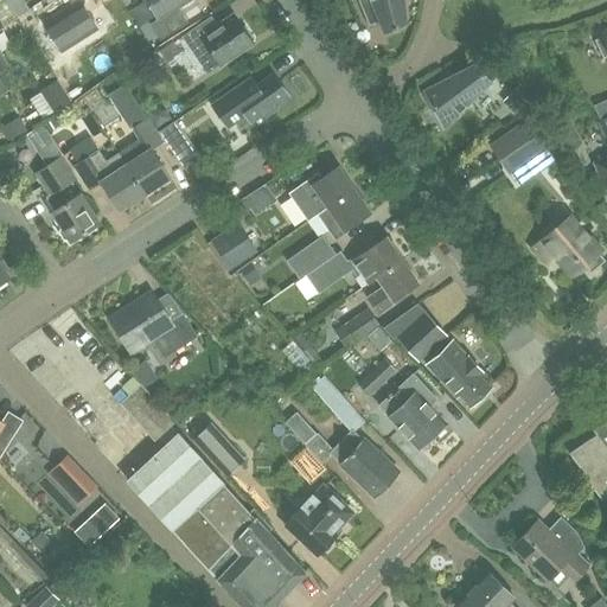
[(23,0),(5,0),(7,2),(17,18),(29,10),(23,0)]
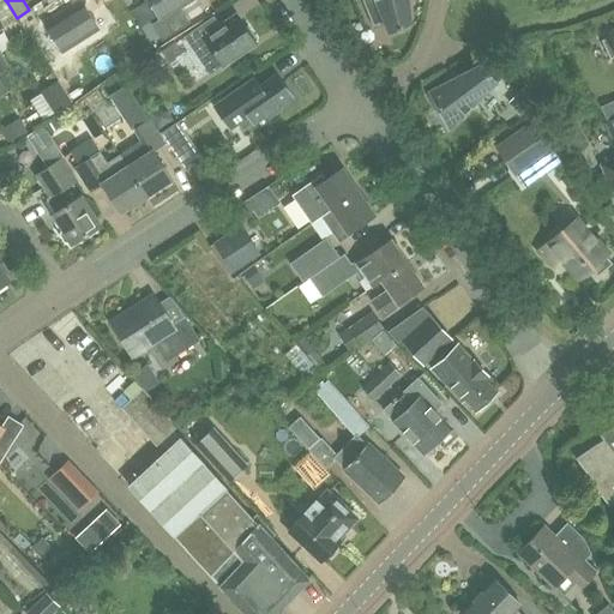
[(148,0),(160,19),(151,25),(161,41),(190,23),(180,7),(191,0),(148,0)]
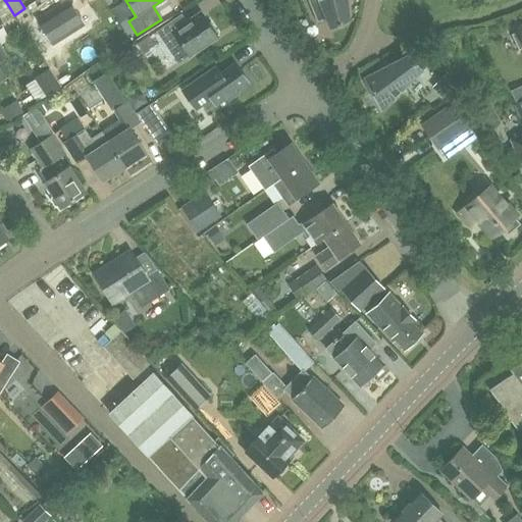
[(307,0),(317,22),(326,18),(328,22),(331,29),(350,20),(347,0),(307,0)]
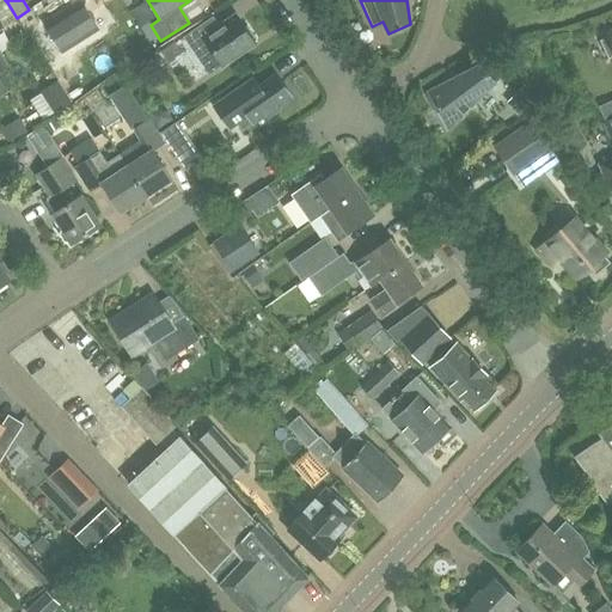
[(46,26),(61,51),(97,29),(83,4),(46,26)]
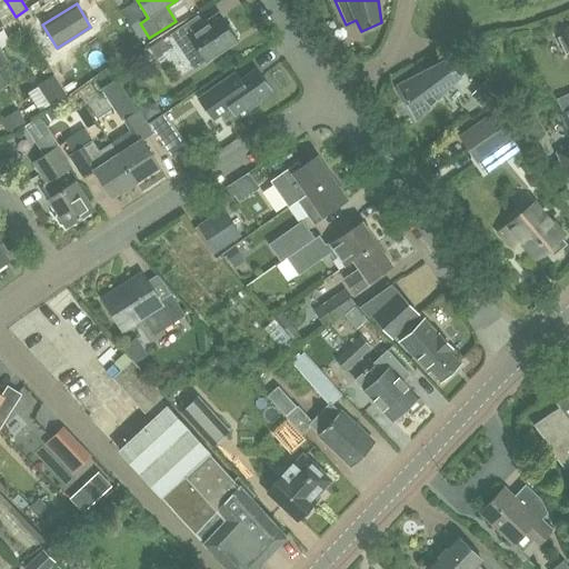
[(199,16),(172,33),(179,42),(185,51),(196,45),(205,59),(235,39),(233,36),(236,35),(228,25),(226,26),(219,15),(205,25),(199,16)]
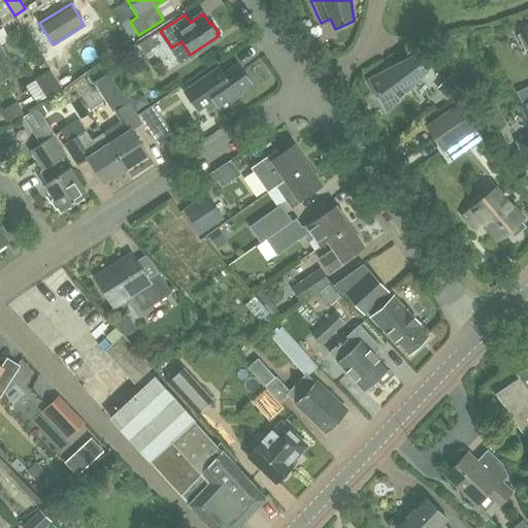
[(525,30),(517,34),(525,51),(527,48),(527,27),(524,29),(525,30)]
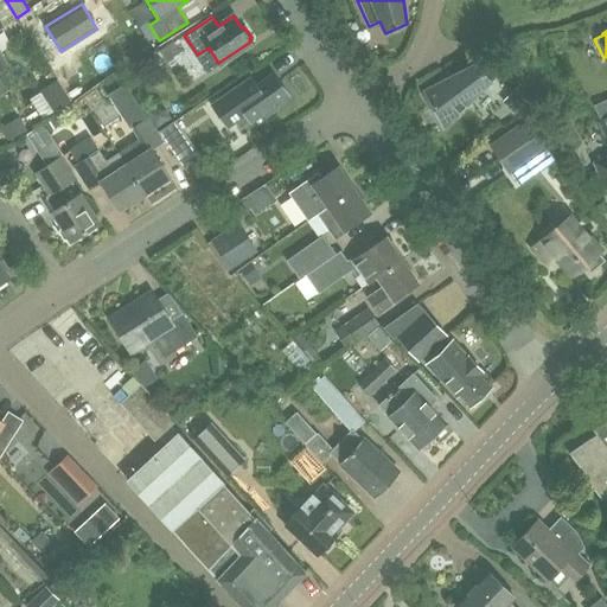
[(171,43),(158,52),(165,62),(178,52),(171,43)]
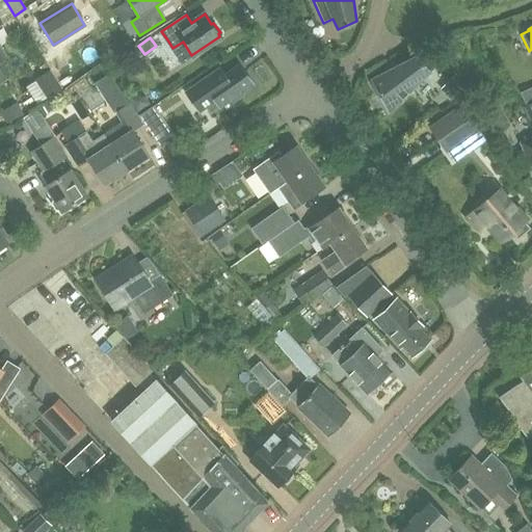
[(435,43),(422,48),(426,57),(440,51),(435,43)]
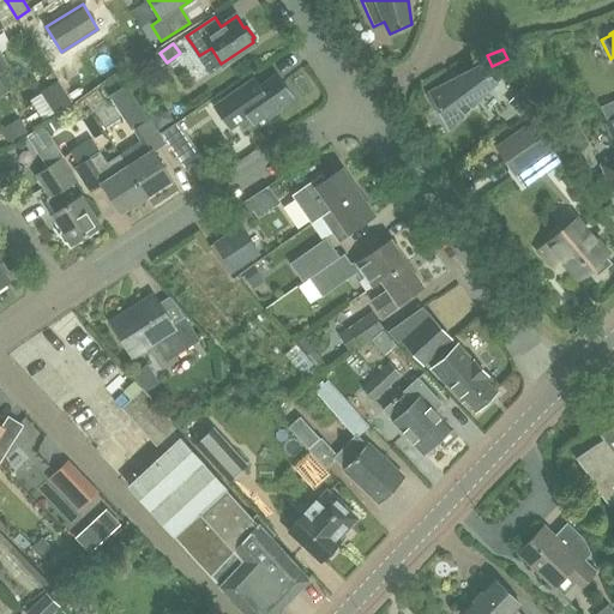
[(1,54),(0,54),(0,73),(10,68),(10,67),(1,54)]
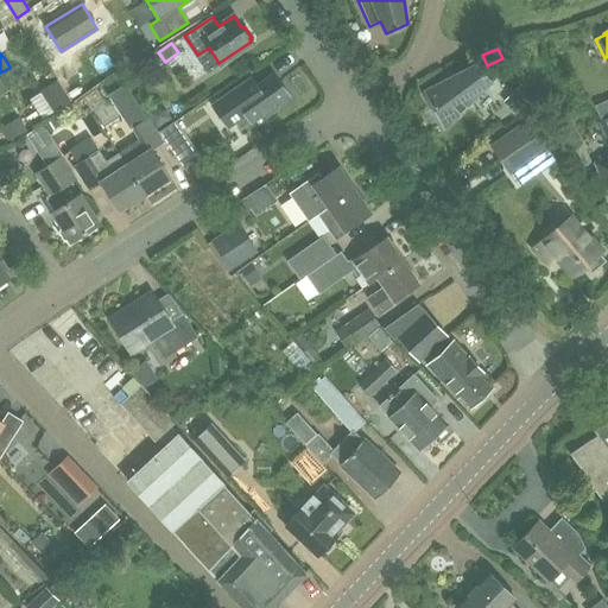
[(476,63),(423,92),(443,130),(453,120),(493,80),(476,63)]
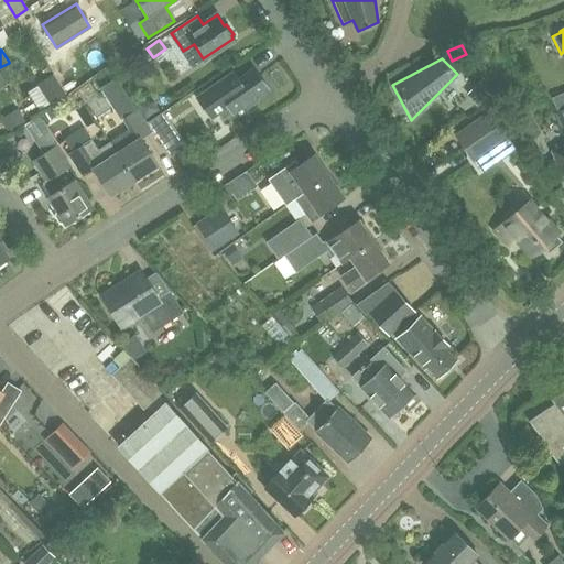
[(232,73),(204,93),(223,119),(232,112),(232,114),(243,105),(247,108),(258,100),(256,97),(268,88),(253,68),(238,79),(232,73)]
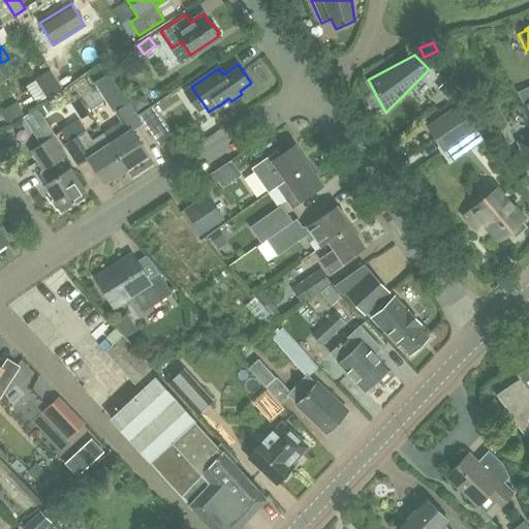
[(50,72),(34,82),(45,99),(61,89),(50,72)]
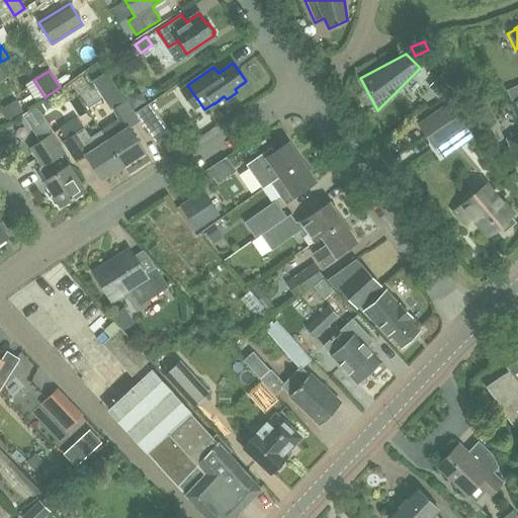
[(132,92),(124,96),(134,109),(146,100),(141,93),(132,92)]
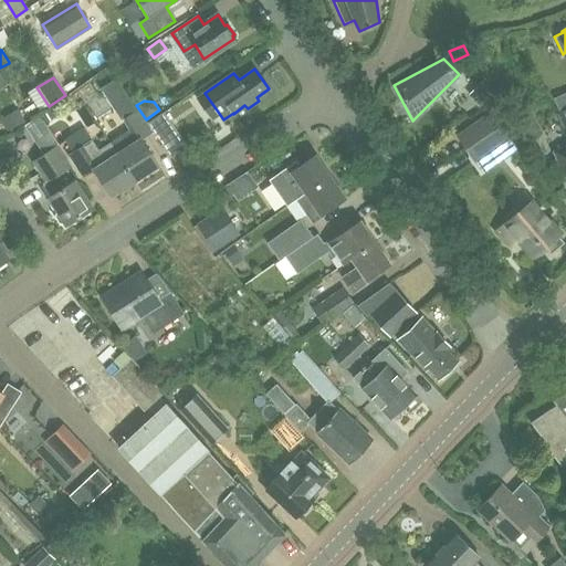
[(111,142),(108,143),(134,181),(158,166),(142,139),(152,133),(137,109),(122,119),(128,129),(111,142)]
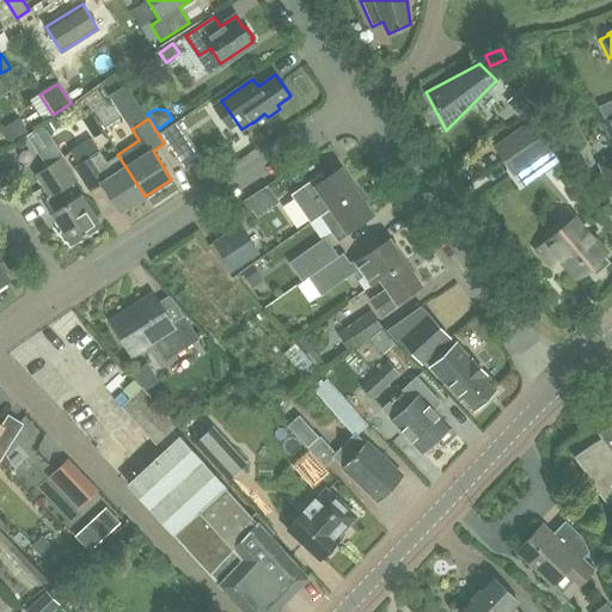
[(533,120),(495,147),(503,160),(543,133),(533,120)]
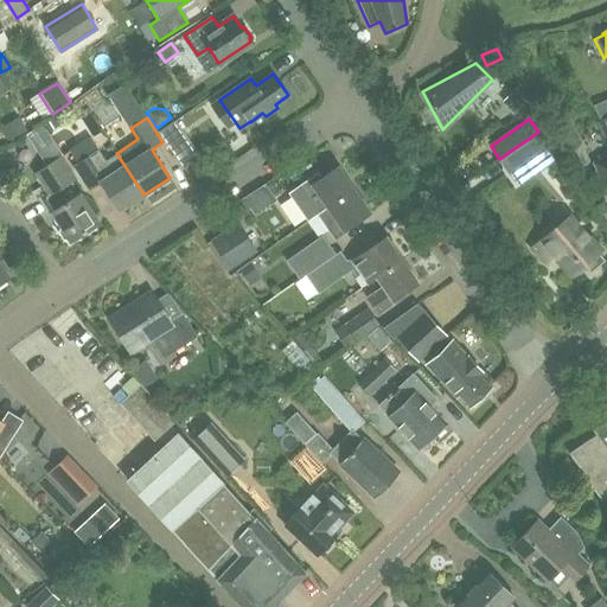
[(567,119),(548,127),(560,153),(579,144),(567,119)]
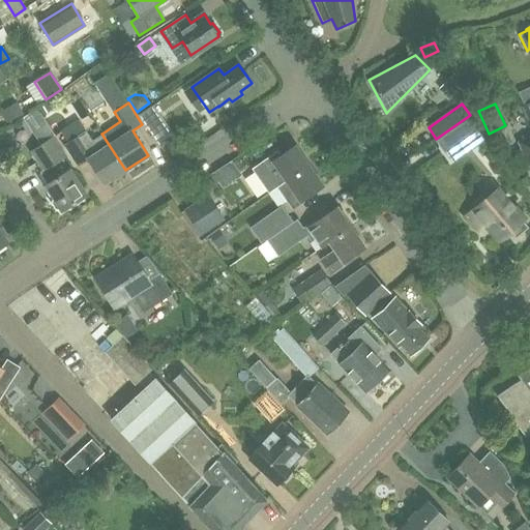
[(17,105),(1,115),(7,125),(24,115),(17,105)]
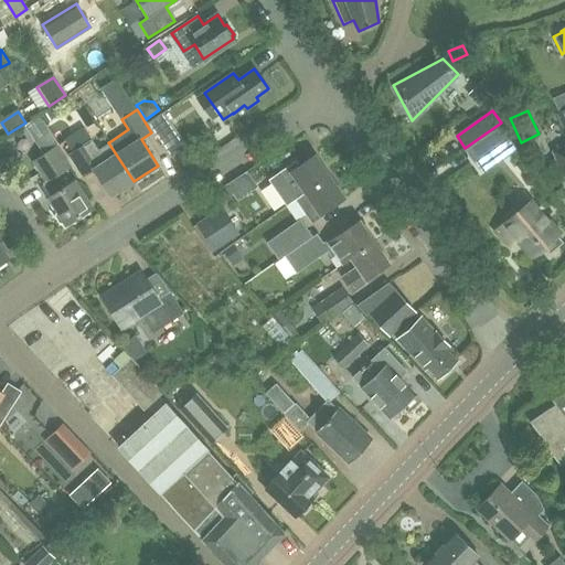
[(53,118),(49,112),(41,116),(45,124),(53,118)]
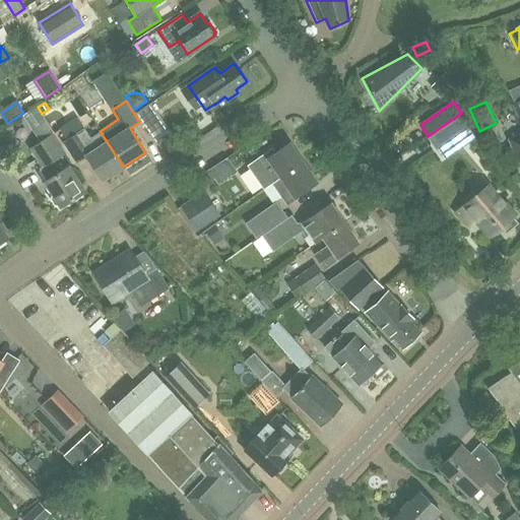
[(150,104),(135,114),(147,132),(163,122),(150,104)]
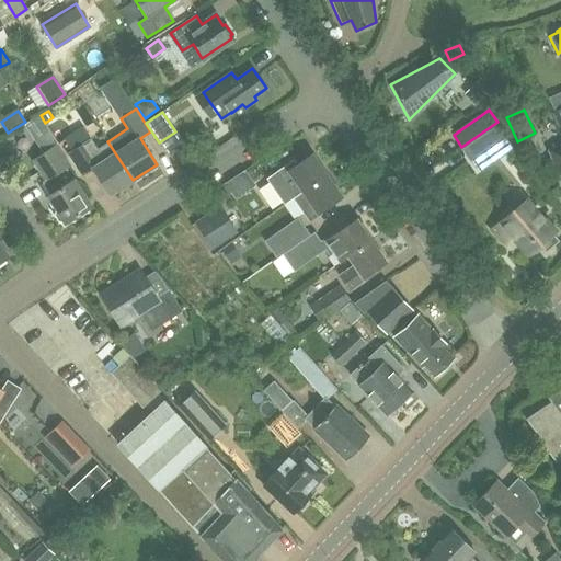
[(497,122),(461,147),(470,159),(506,135),(497,122)]
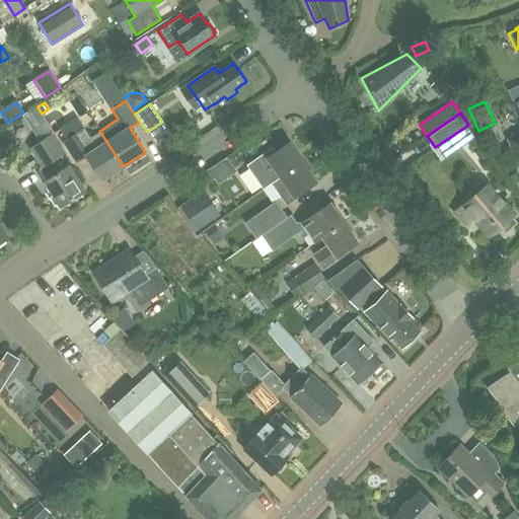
[(84,127),(61,141),(75,163),(85,156),(101,180),(123,166),(99,131),(90,137),(84,127)]
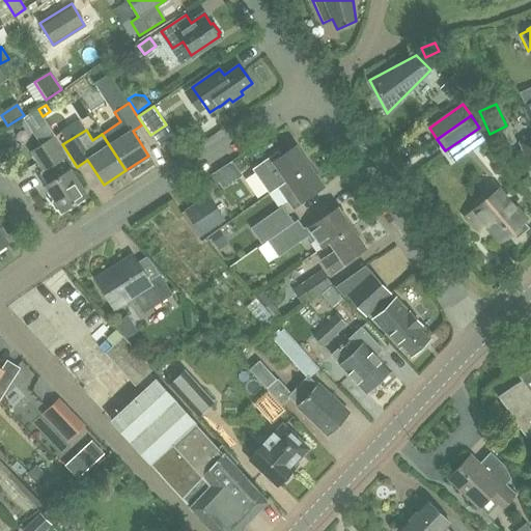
[(54,136),(29,151),(42,171),(39,172),(47,185),(45,186),(53,198),(51,199),(51,202),(54,208),(58,210),(60,208),(61,211),(86,194),(71,169),(63,159),(67,157),(54,136)]
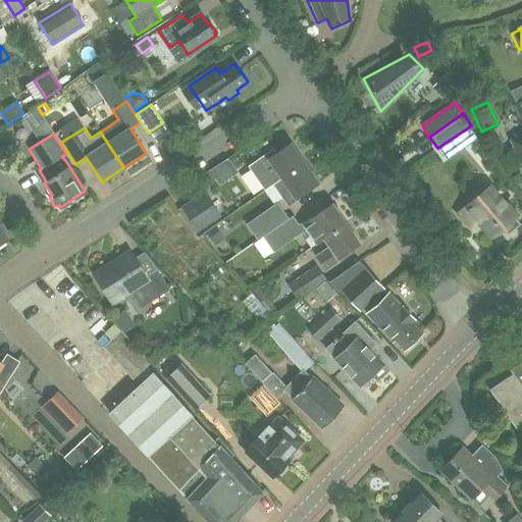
[(273,148),(248,166),(264,190),(273,184),(281,178),(304,162),(290,143),(275,152),(273,148)]
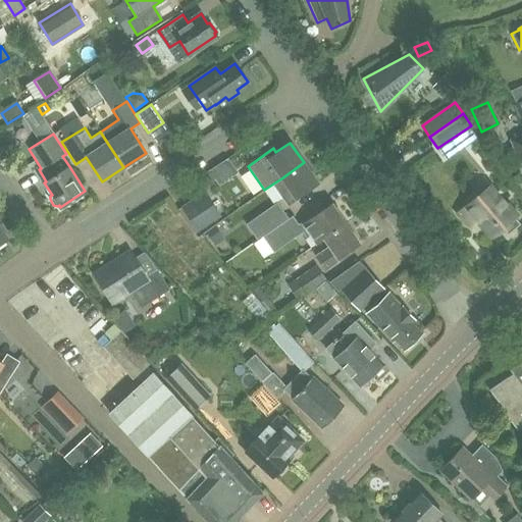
[(281,178),(273,184),(289,206),(297,201),(296,199),(318,184),(304,162),(281,178)]
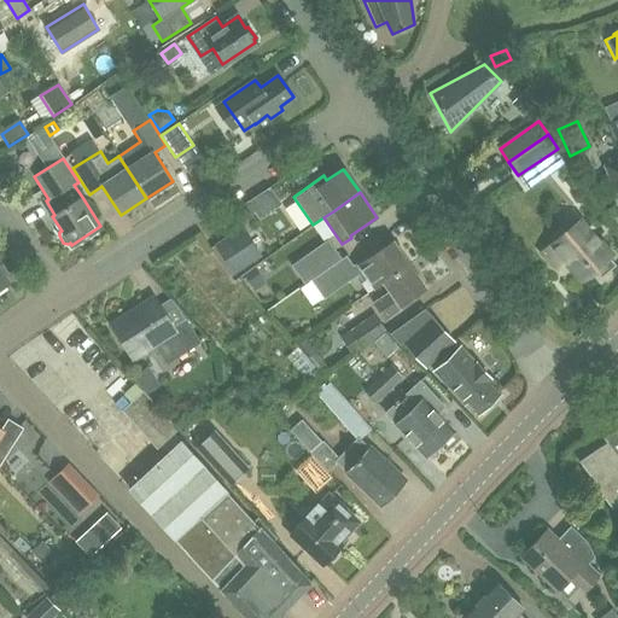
[(251,199),(239,207),(244,216),(254,210),(257,208),(251,199)]
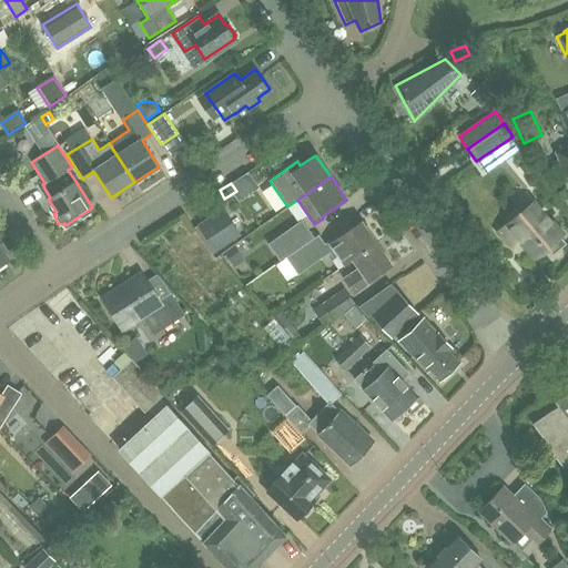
[(533,202),(497,231),(511,249),(520,240),(536,259),(546,250),(551,256),(566,244),(560,237),(561,236),(533,202)]
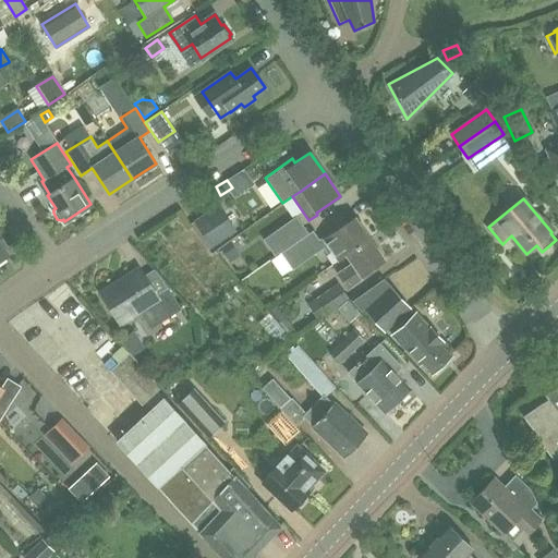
[(218,205),(194,221),(210,246),(234,230),(218,205)]
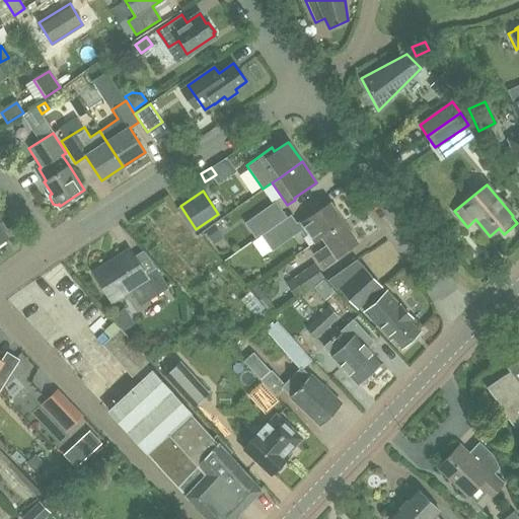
[(297,222),(295,224),(300,230),(305,237),(307,235),(313,243),(322,236),(344,221),(330,202),(308,217),(306,216),(297,222)]
